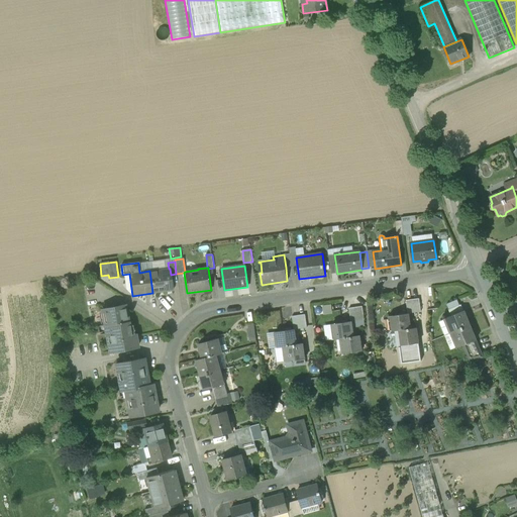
[(169,269),(149,271),(152,293),(173,291),(171,275),(170,269),(169,269)]
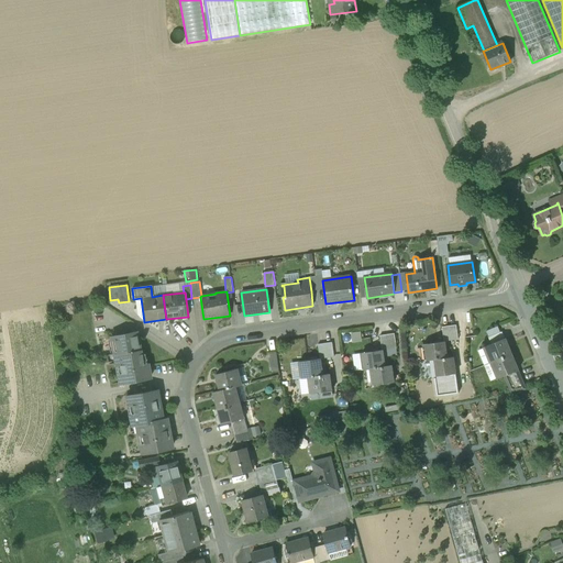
[(456,326),(449,327),(451,341),(459,340),(456,326)]
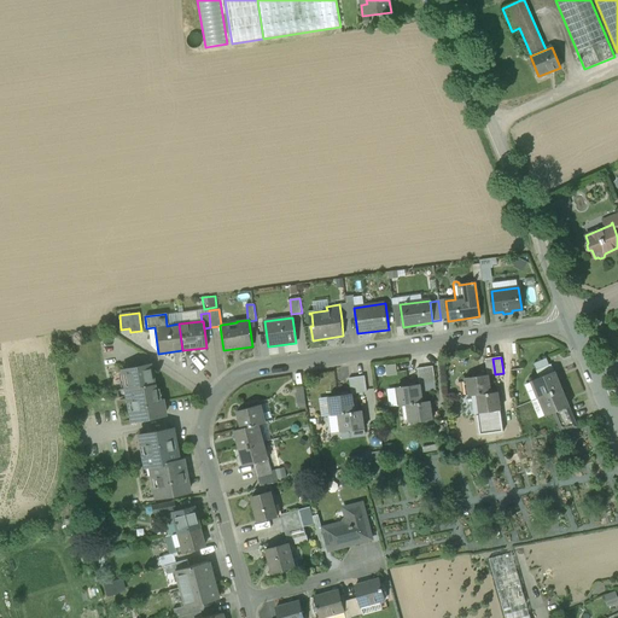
[(493,359),(485,359),(488,374),(495,374),(493,359)]
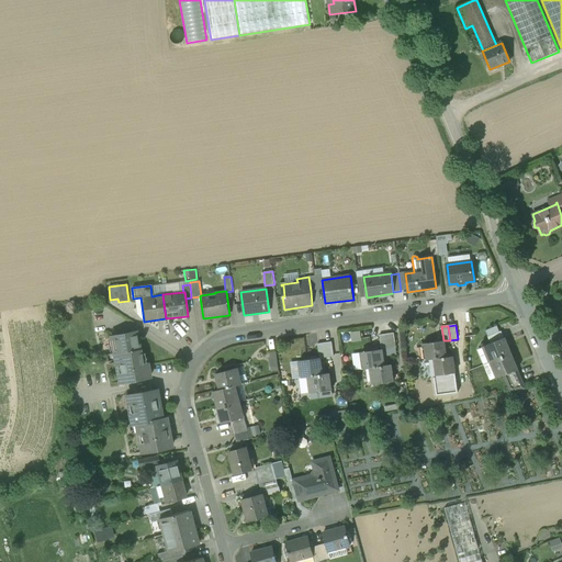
[(497,326),(485,330),(487,337),(499,332),(497,326)]
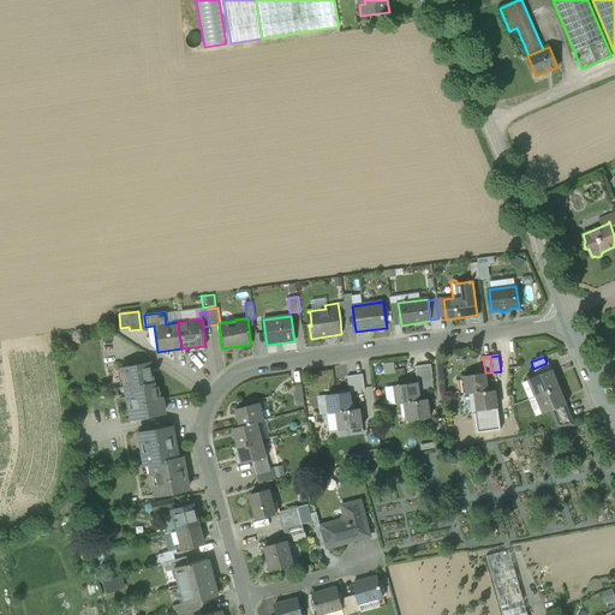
[(149,363),(120,369),(124,387),(123,387),(123,388),(153,382),(149,363)]
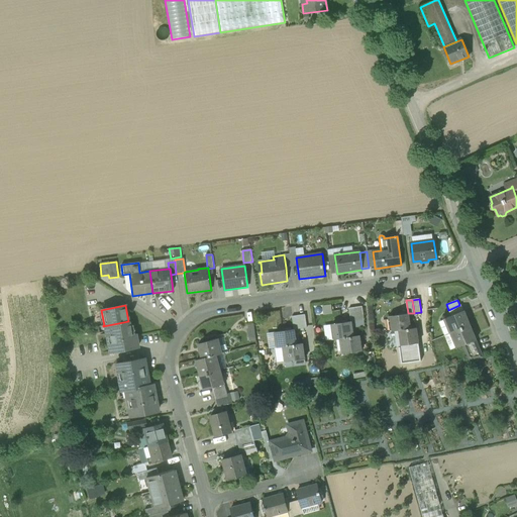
[(459,305),(448,310),(451,316),(463,311),(460,305),(459,305)]
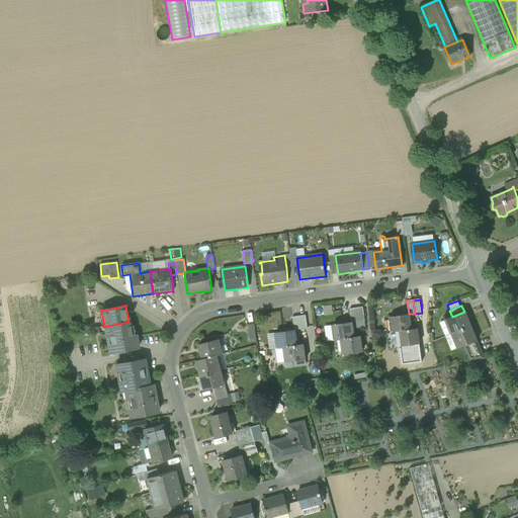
[(363,307),(356,308),(358,321),(364,320),(363,307)]
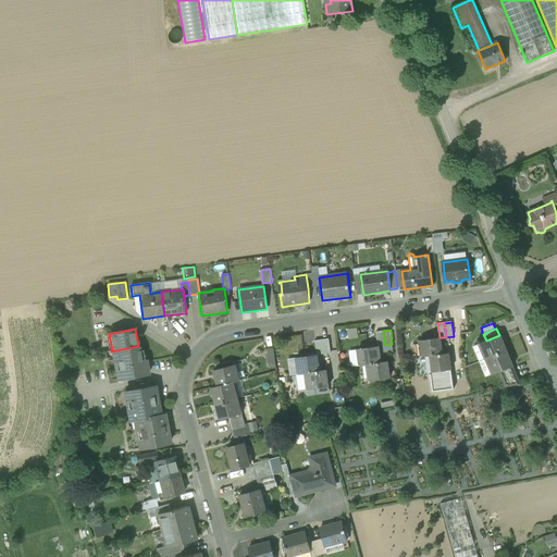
[(383,331),(375,332),(378,346),(379,346),(385,345),(383,331)]
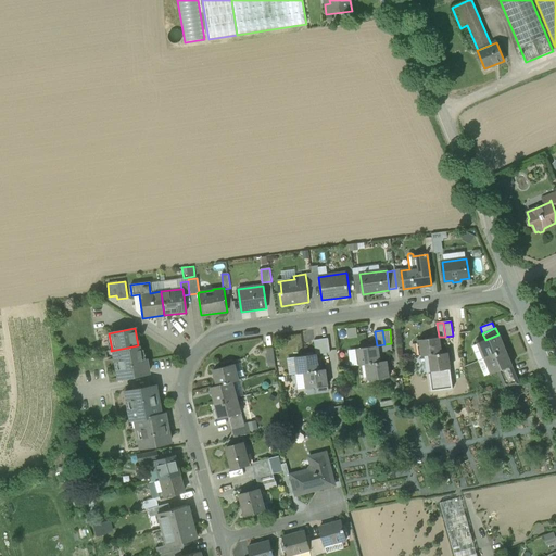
[(485,340),(475,344),(475,345),(474,345),(472,348),(479,362),(487,358),(505,350),(498,335),(485,340)]
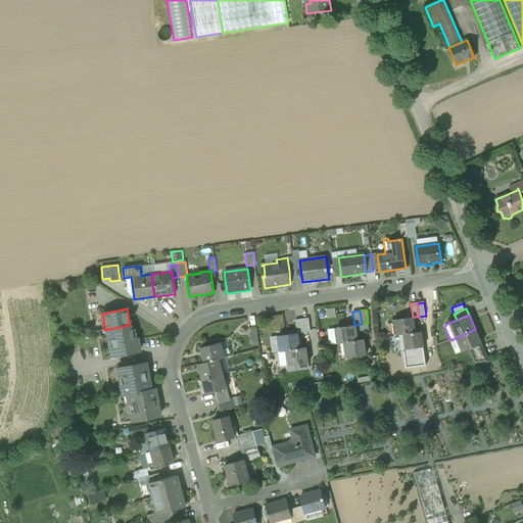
[(413,317),(393,320),(395,335),(401,334),(415,332),(413,317)]
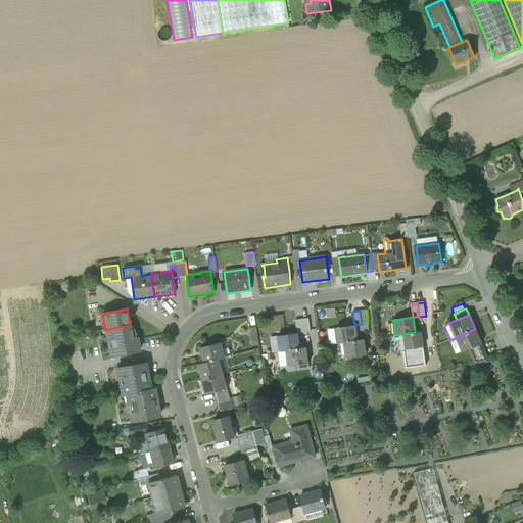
[(308,318),(302,319),(303,332),(311,331),(308,318)]
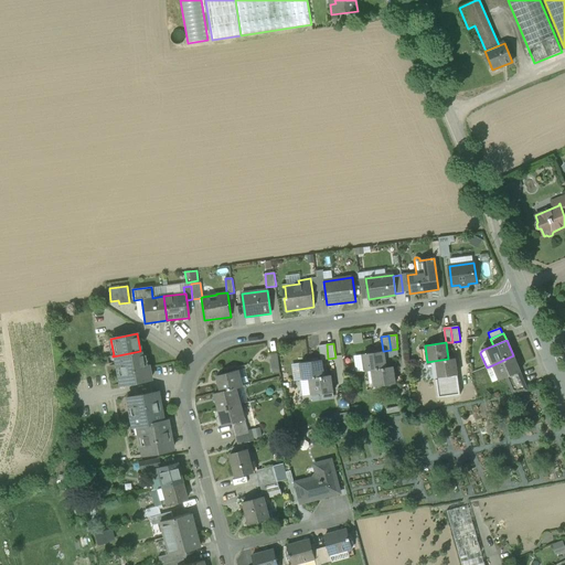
[(327,344),(319,345),(321,360),(328,359),(327,344)]
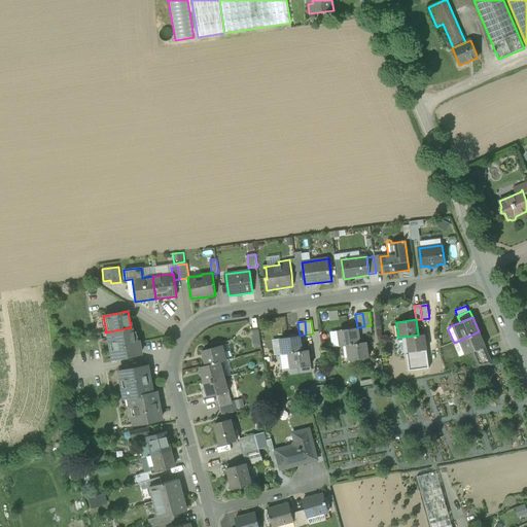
[(131,327),(105,332),(105,334),(106,332),(111,359),(140,354),(138,340),(133,341),(131,327)]
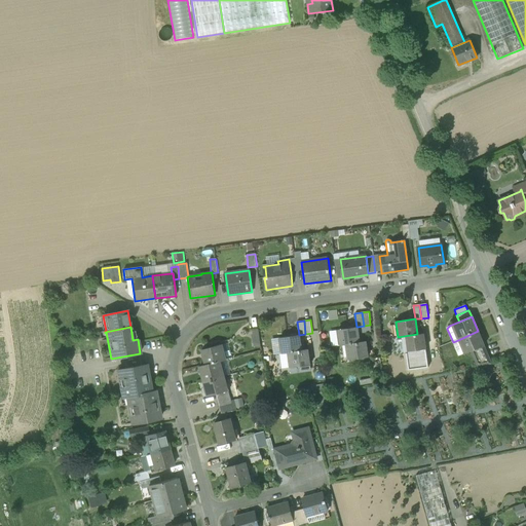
[(357,327),(338,330),(338,331),(339,331),(341,344),(340,345),(366,342),(366,341),(360,342),(358,327),(357,327)]
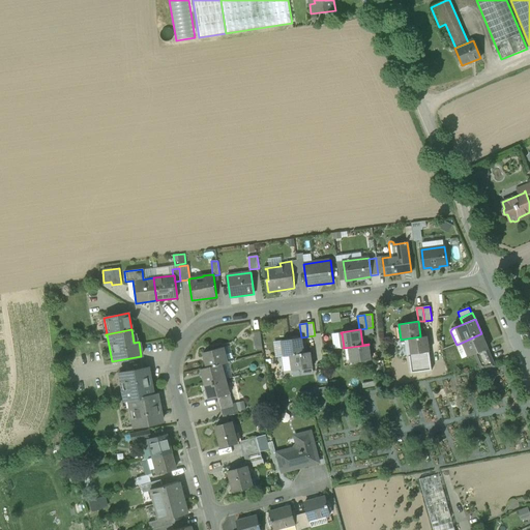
[(481,333),(464,342),(470,355),(465,357),(465,358),(475,354),(477,360),(490,355),(488,349),(481,333)]
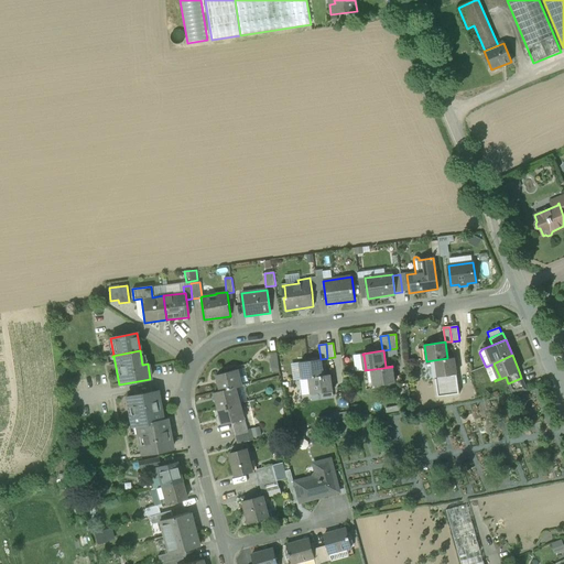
[(447,358),(433,360),(435,378),(456,375),(454,358),(447,358)]
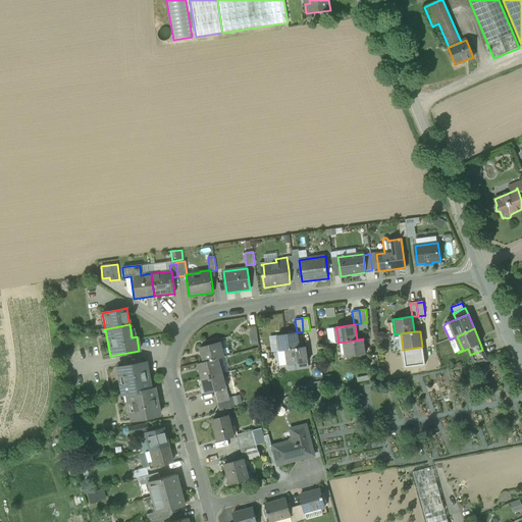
[(297,332),(277,335),(277,336),(279,336),(281,350),(279,351),(306,348),(306,347),(300,348),(297,332)]
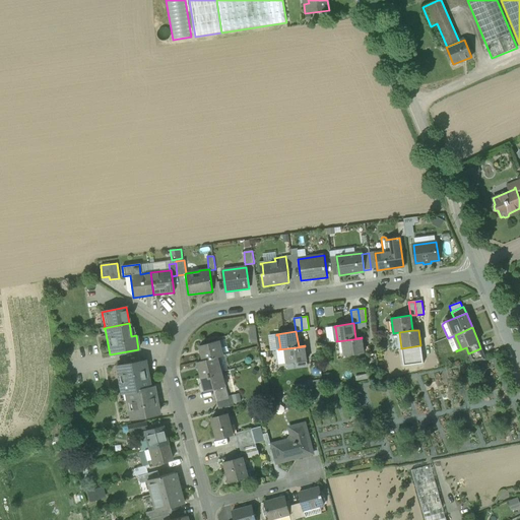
[(362,338),(336,341),(336,342),(343,341),(345,354),(344,355),(364,353),(362,338)]
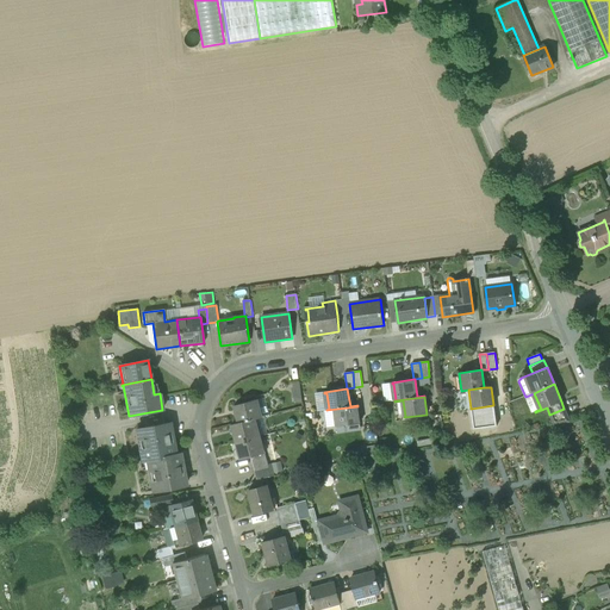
[(256,400),(234,406),(238,423),(254,419),(261,418),(256,400)]
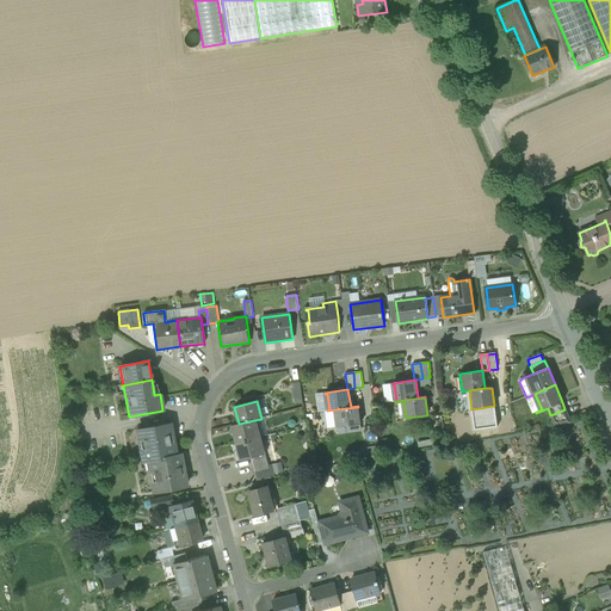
[(358,407),(327,411),(328,412),(337,411),(339,426),(338,427),(360,425),(358,407)]
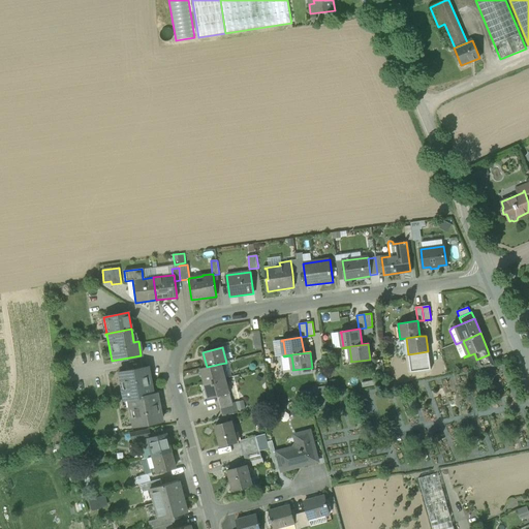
[(489,354),(476,360),(480,368),(494,366),(489,354)]
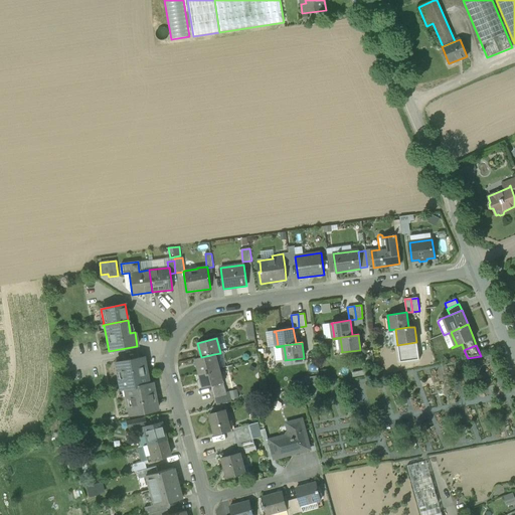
[(214,354),(201,357),(196,359),(200,373),(218,368),(214,354)]
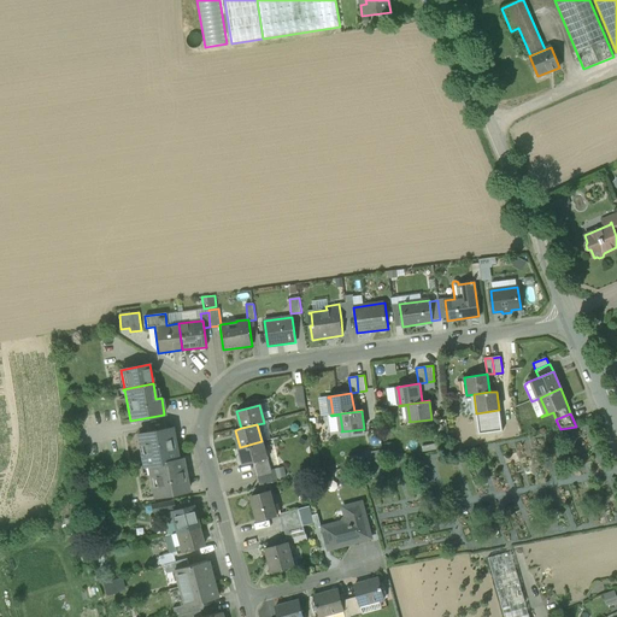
[(171,428),(137,434),(144,465),(142,466),(142,468),(148,466),(148,465),(177,460),(177,459),(171,428)]
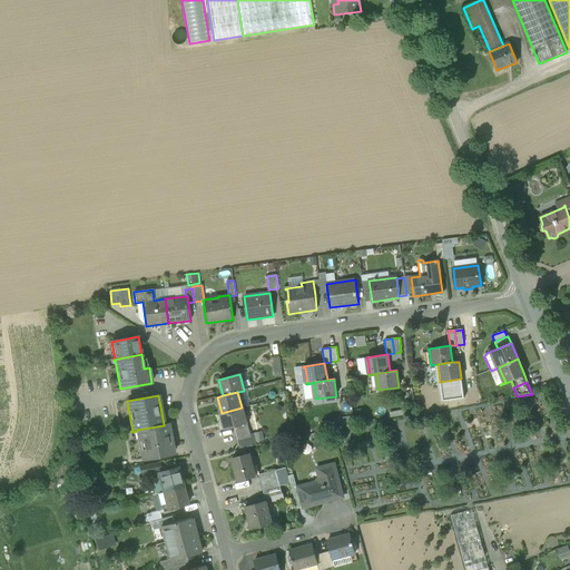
[(242,408),(222,413),(225,430),(235,428),(247,424),(247,423),(246,424),(242,408)]
